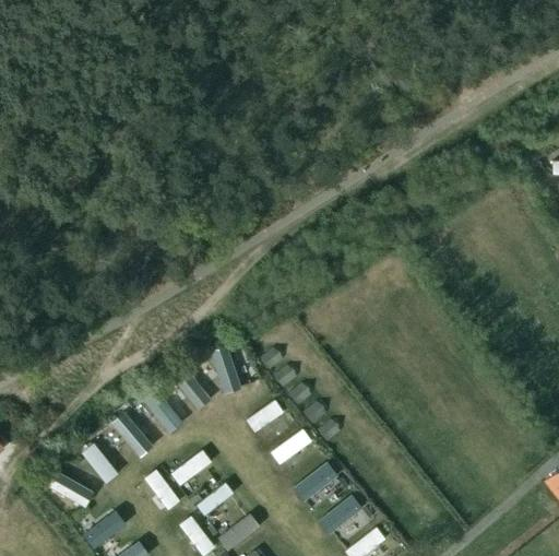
[(228,346),(212,351),(224,394),(241,389),(228,346)]
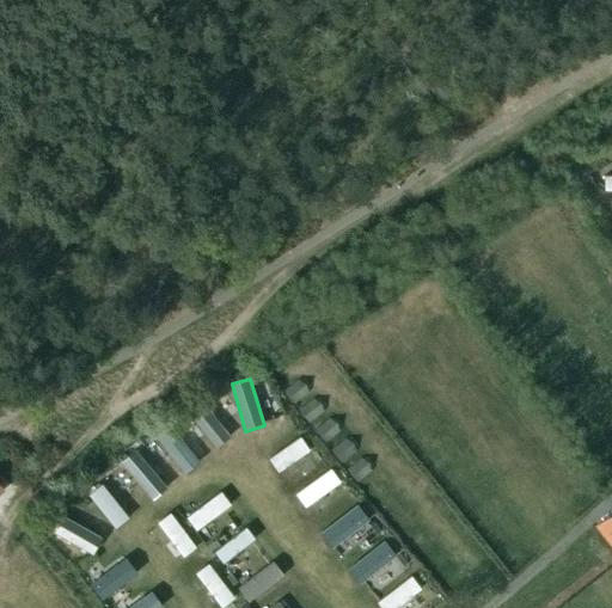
[(218,447),(232,436),(204,401),(190,412),(218,447)]
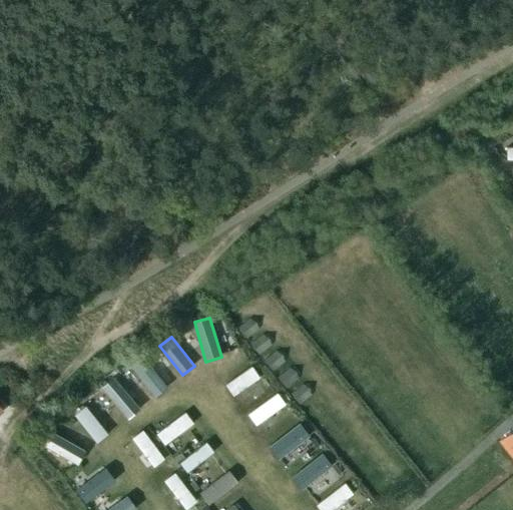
[(131,367),(155,397),(167,388),(143,358),(131,367)]
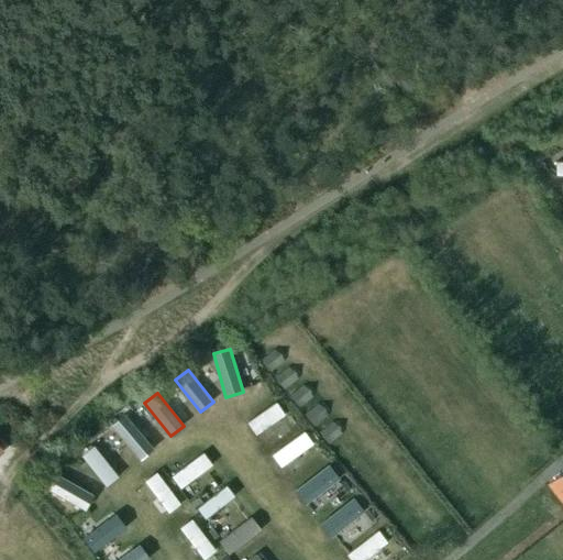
[(285,415),(277,404),(249,423),(256,434),(285,415)]
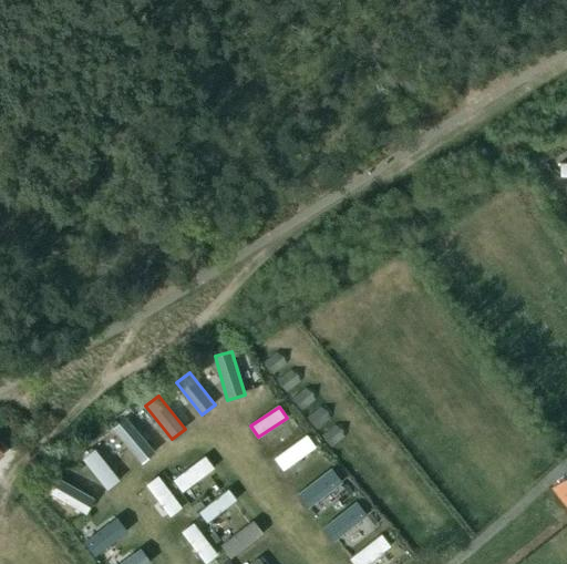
[(154,452),(125,417),(113,428),(142,463),(154,452)]
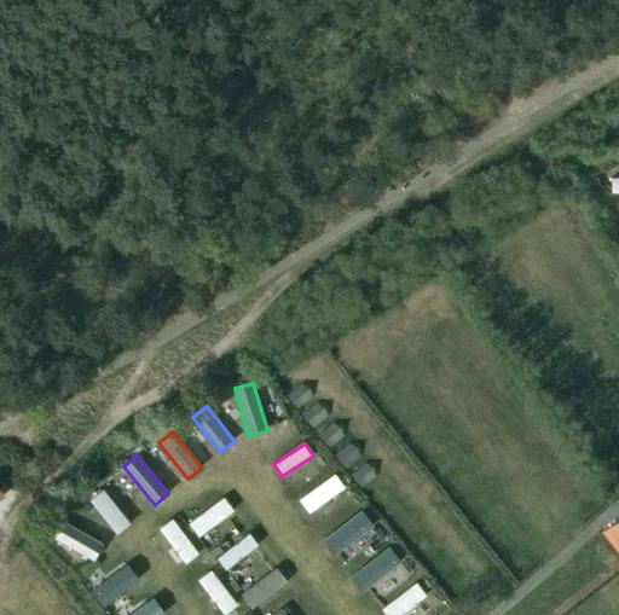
[(345,487),(335,474),(300,499),(310,512),(345,487)]
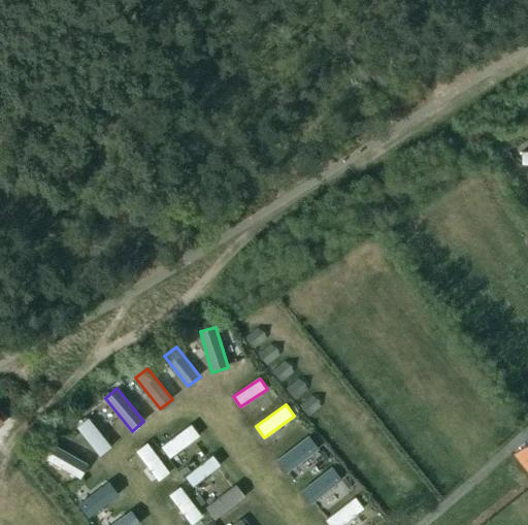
[(111,447),(89,418),(77,426),(100,455),(111,447)]
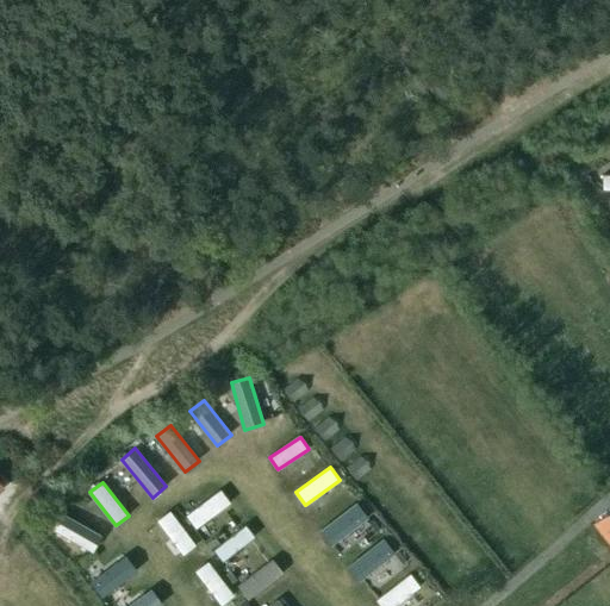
[(231,504),(222,491),(186,514),(195,528),(231,504)]
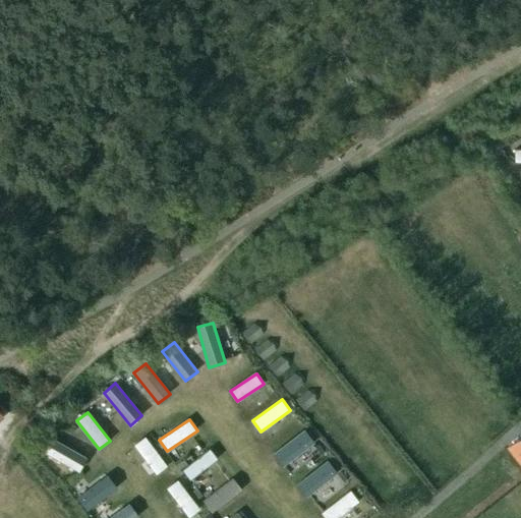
[(314,444),(304,430),(273,454),(283,467),(314,444)]
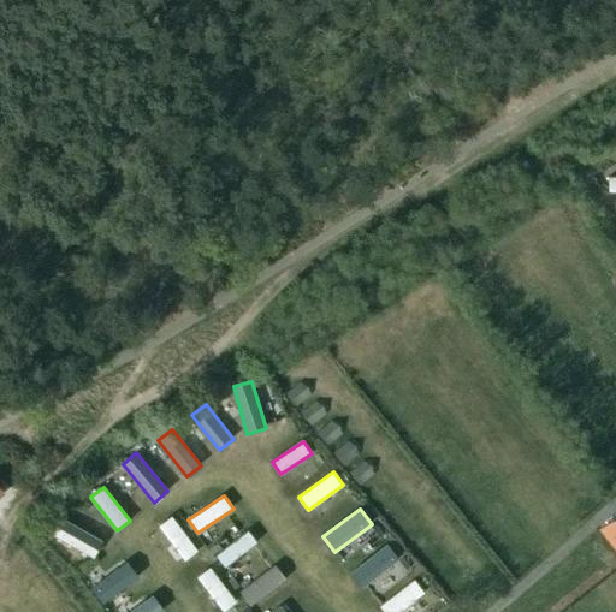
[(615,512),(599,527),(615,548),(615,512)]
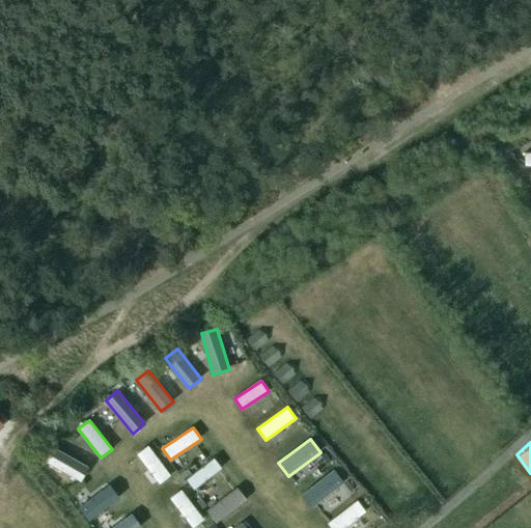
[(170,475),(148,445),(137,453),(160,483),(170,475)]
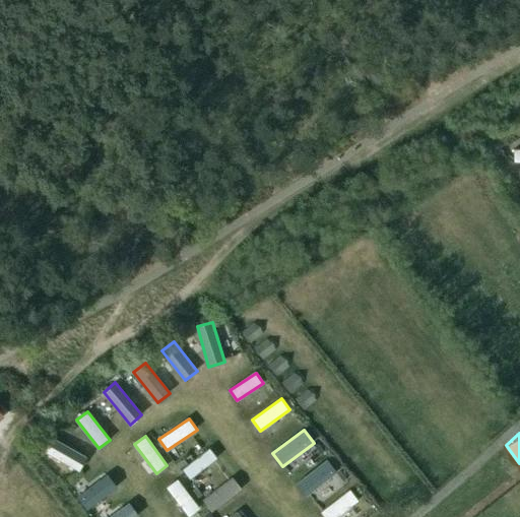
[(79,471),(87,457),(56,439),(48,453),(79,471)]
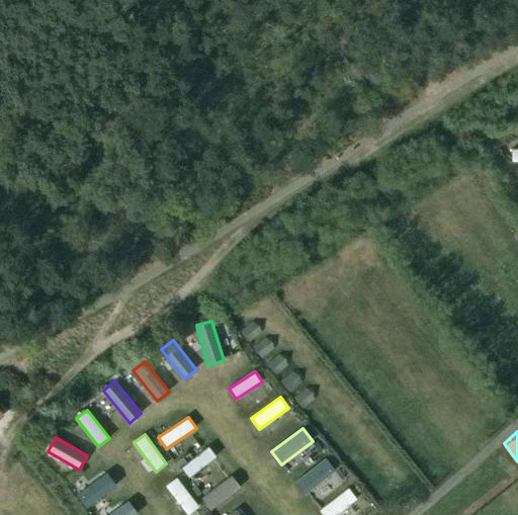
[(190,478),(217,456),(209,446),(182,467),(190,478)]
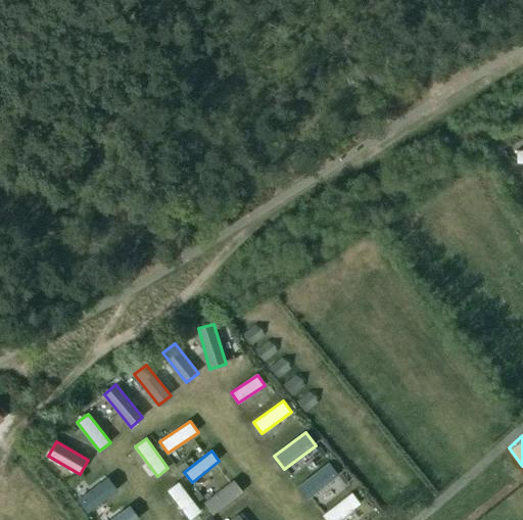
[(339,475),(329,463),(299,486),(310,499),(339,475)]
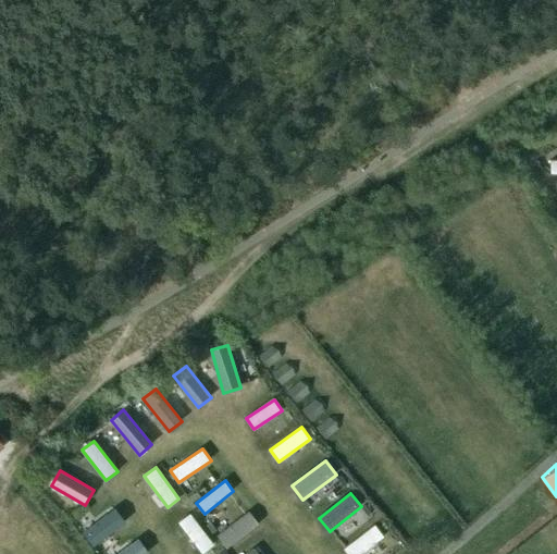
[(94,545),(125,521),(115,508),(84,531),(94,545)]
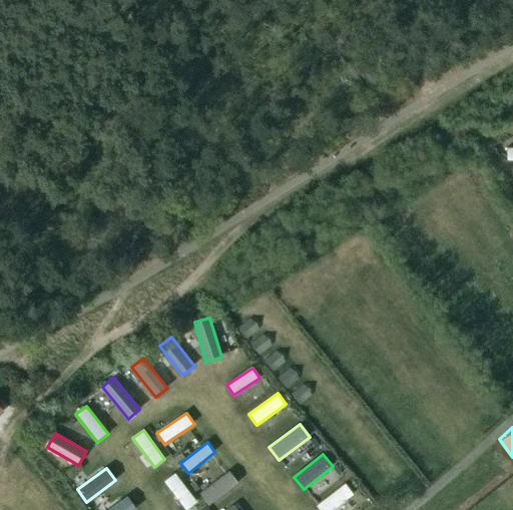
[(238,483),(229,471),(199,493),(208,504),(238,483)]
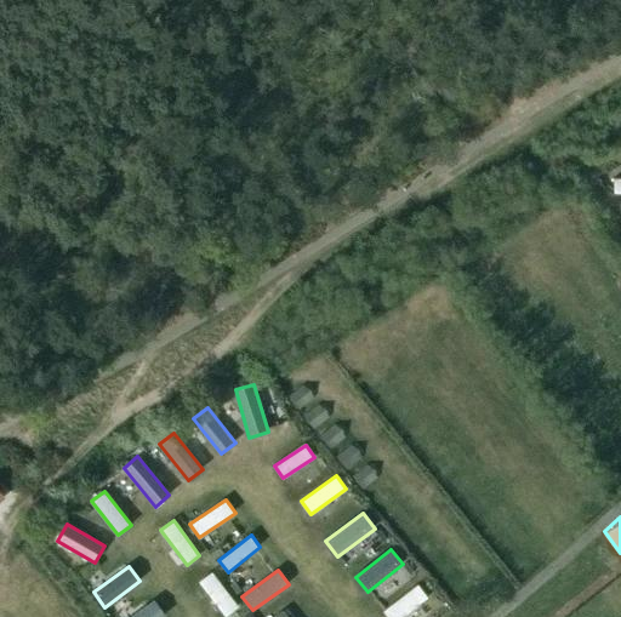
[(238,606),(212,571),(199,581),(224,616),(238,606)]
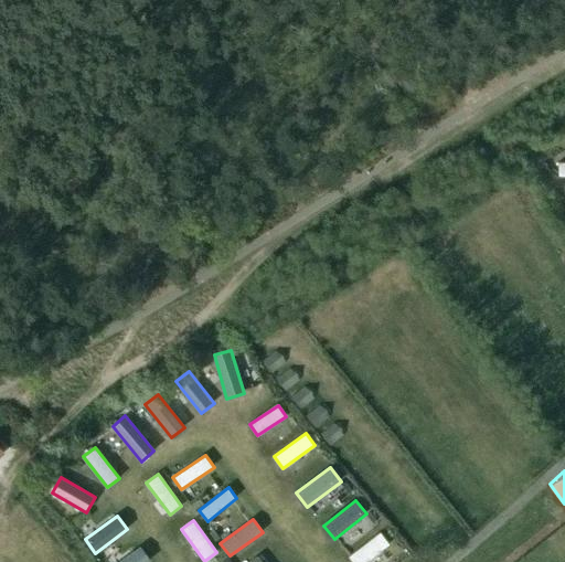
[(365,561),(390,544),(381,532),(349,557),(353,561),(365,561)]
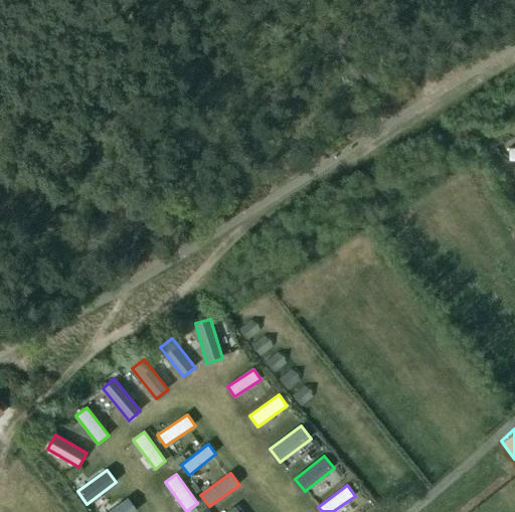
[(134,511),(137,510),(128,497),(108,511),(134,511)]
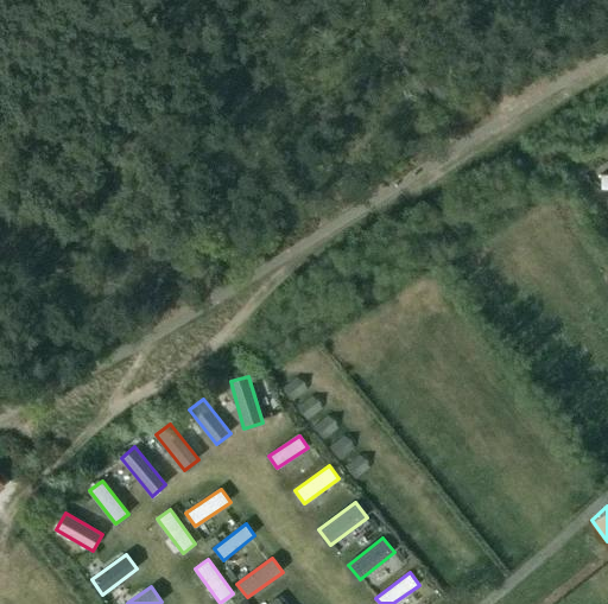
All buildings are outlined.
